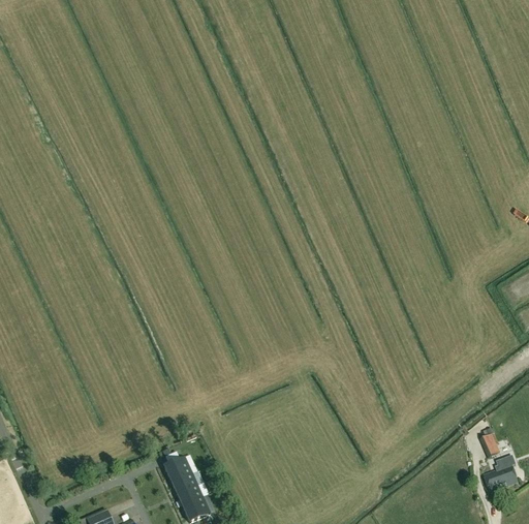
[(479,436),(488,455),(500,450),(496,440),(498,440),(494,430),(493,430),(491,424),(477,430),(480,435),(479,436)]
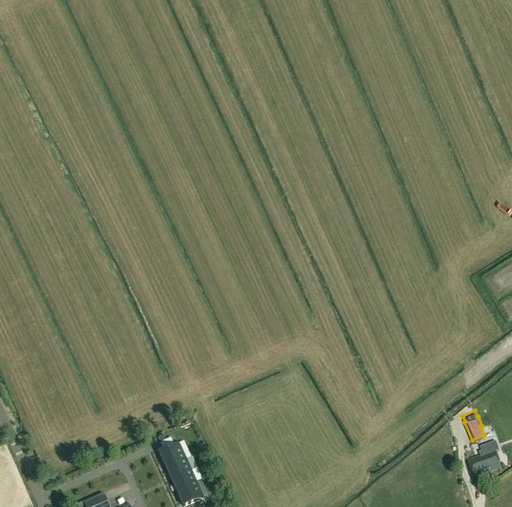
[(158,448),(166,465),(185,456),(178,439),(158,448)]
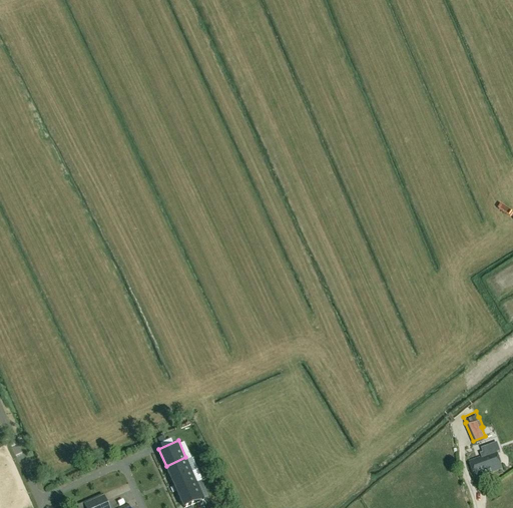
[(475,474),(502,464),(496,448),(469,457),(475,474)]
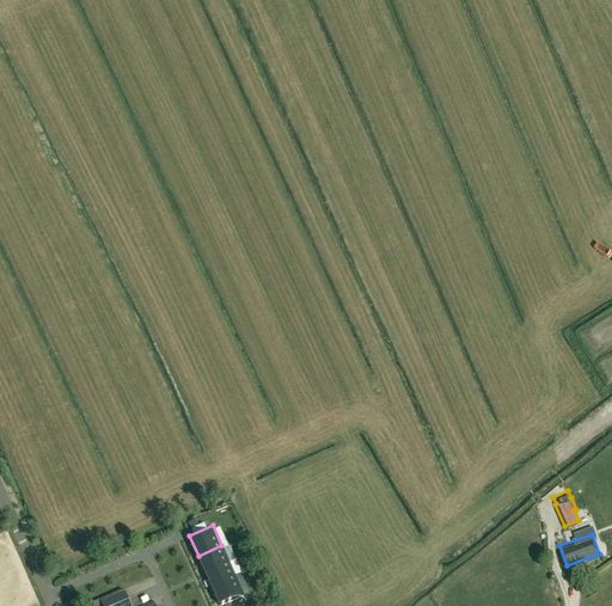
[(221,545),(199,556),(204,569),(227,558),(221,545)]
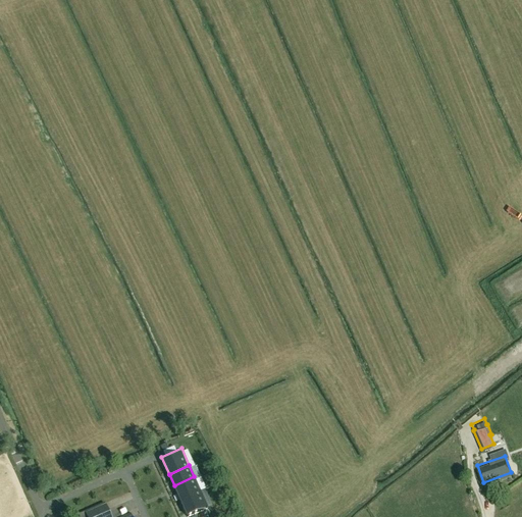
[(155,472),(145,476),(152,496),(162,492),(155,472)]
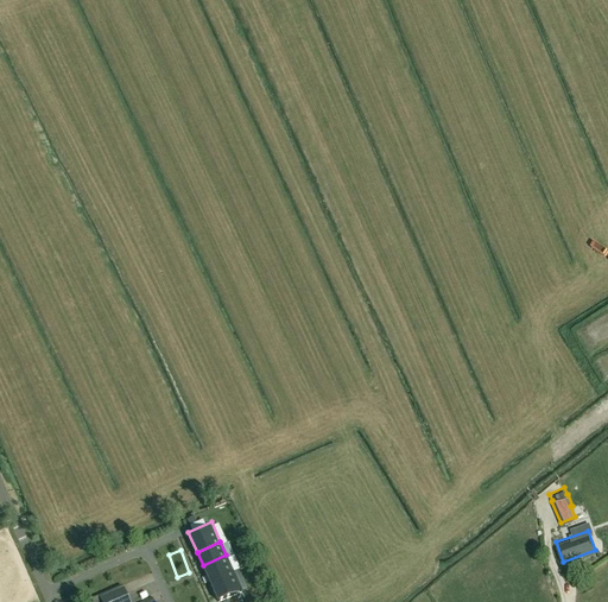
[(232,568),(226,555),(203,565),(209,578),(232,568)]
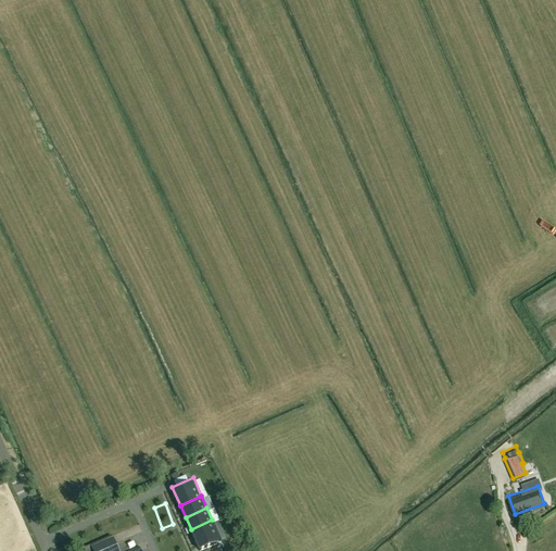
[(191,529),(199,547),(220,537),(212,520),(191,529)]
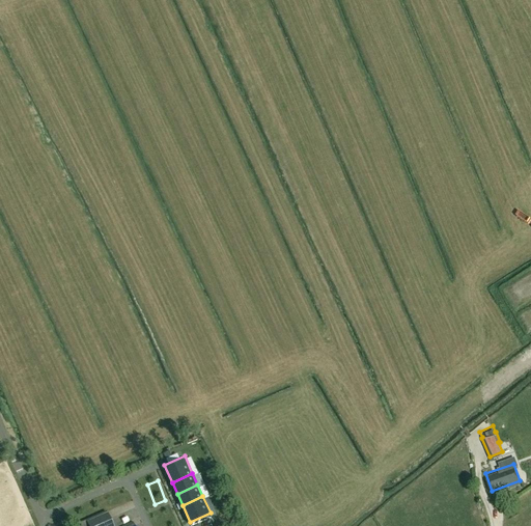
[(64,517),(84,506),(82,503),(73,508),(71,505),(60,510),(64,517)]
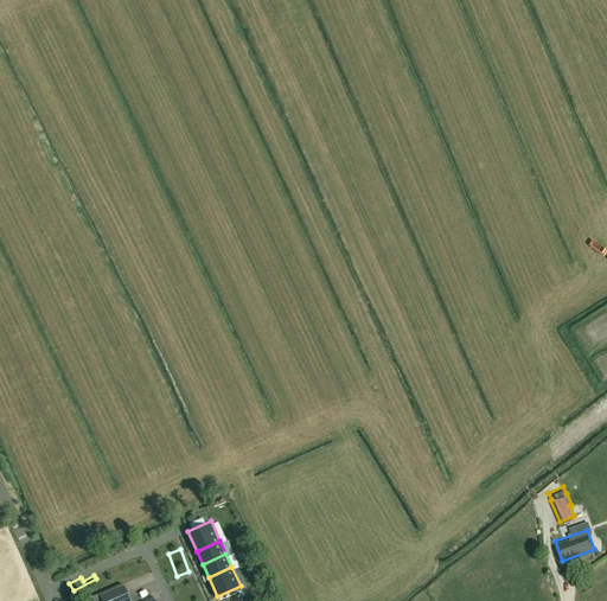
[(131,600),(122,580),(98,590),(103,600),(131,600)]
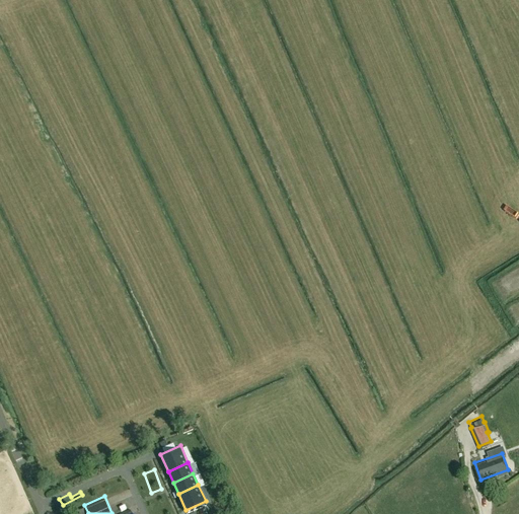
All buildings are outlined.
